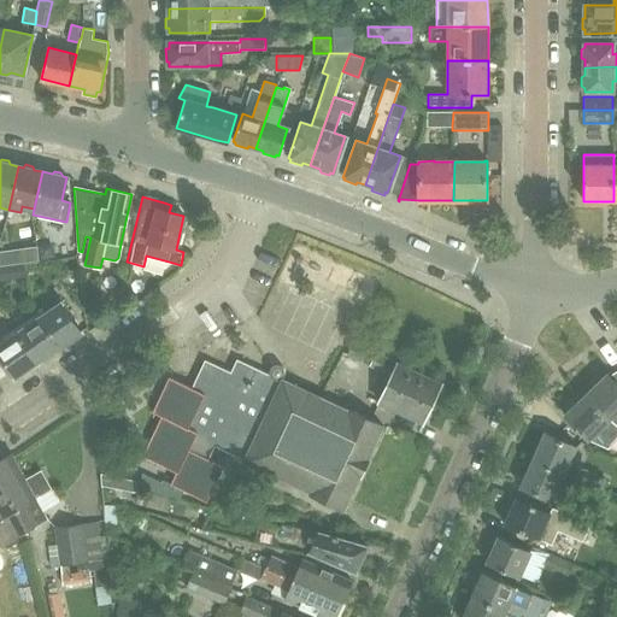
[(10,264),(0,265),(0,280),(12,278),(10,264)]
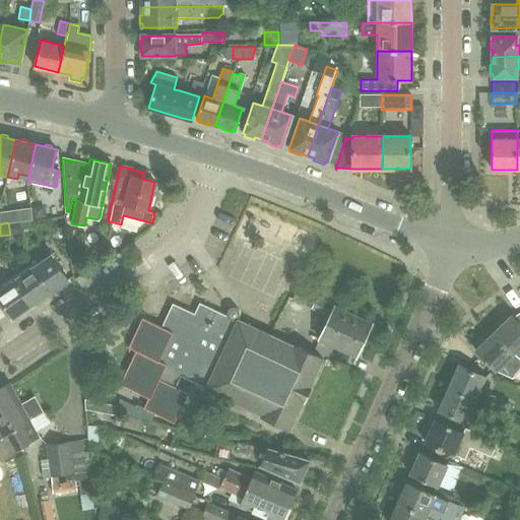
[(59,288),(64,284),(64,281),(68,279),(50,251),(41,257),(43,261),(34,267),(50,291),(55,288),(59,288)]
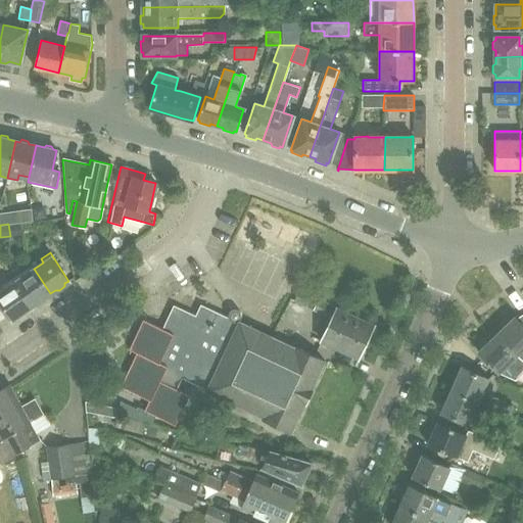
[(37,302),(41,302),(46,299),(46,296),(50,293),(34,269),(32,265),(12,278),(14,282),(31,306),(37,302)]
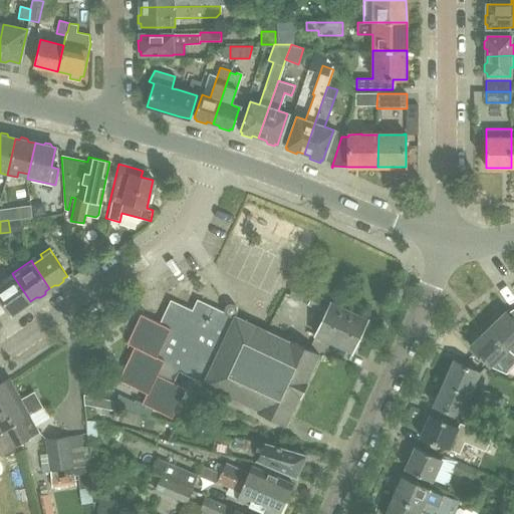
[(23,306),(30,301),(14,277),(12,273),(0,281),(0,297),(12,314),(14,312),(18,312),(23,309),(23,306)]
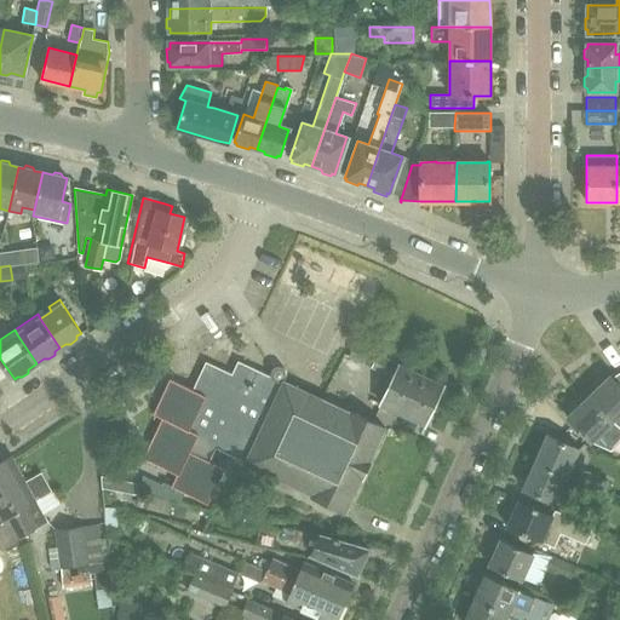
[(352,344),(346,356),(380,373),(392,378),(389,386),(380,405),(386,408),(385,409),(396,414),(396,413),(422,424),(440,385),(366,350),(352,344)]
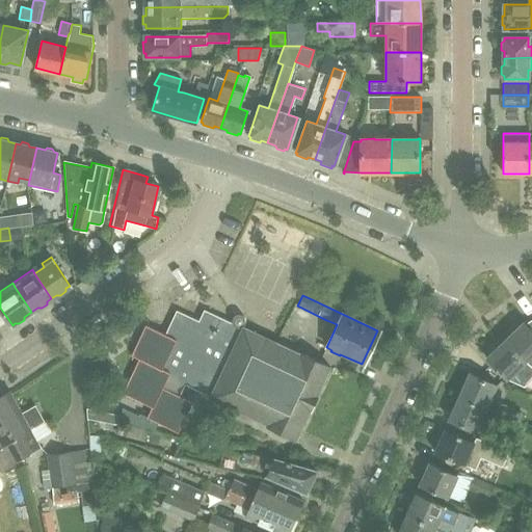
[(153,407),(149,418),(179,432),(193,402),(180,396),(185,384),(296,439),(330,367),(242,327),(246,321),(244,318),(242,315),(238,315),(235,316),(233,322),(232,322),(205,310),(200,321),(177,311),(165,335),(145,325),(132,355),(139,360),(124,393),(153,407)]
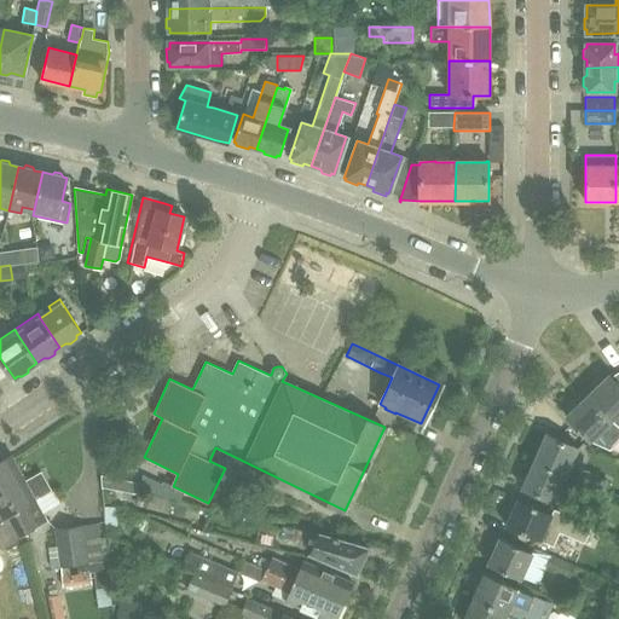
[(607,375),(585,395),(609,421),(618,411),(618,371),(609,379),(607,375)]
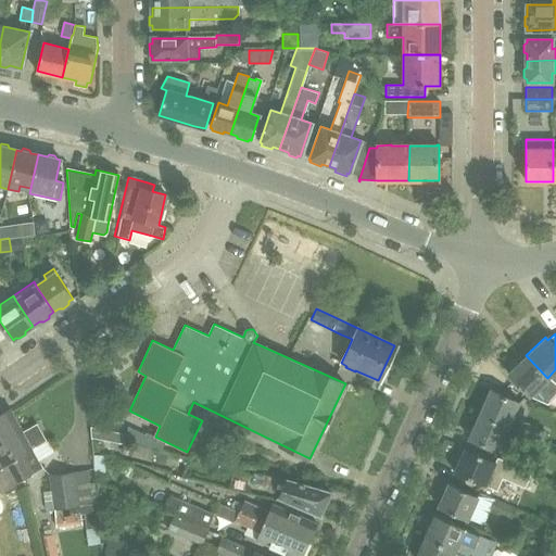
[(526,355),(507,375),(529,396),(547,404),(555,395),(555,384),(547,378),(526,355)]
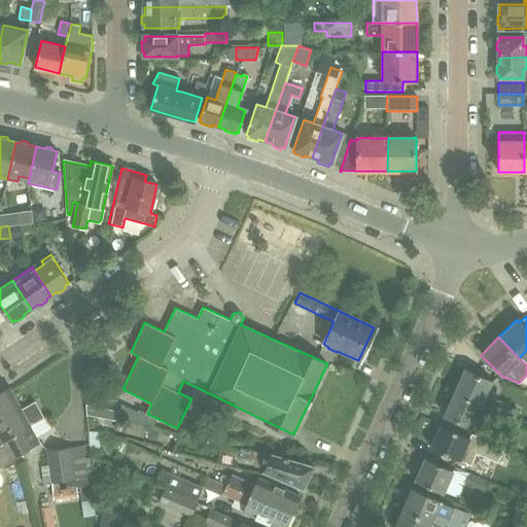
[(465,370),(455,393),(481,405),(491,382),(465,370)]
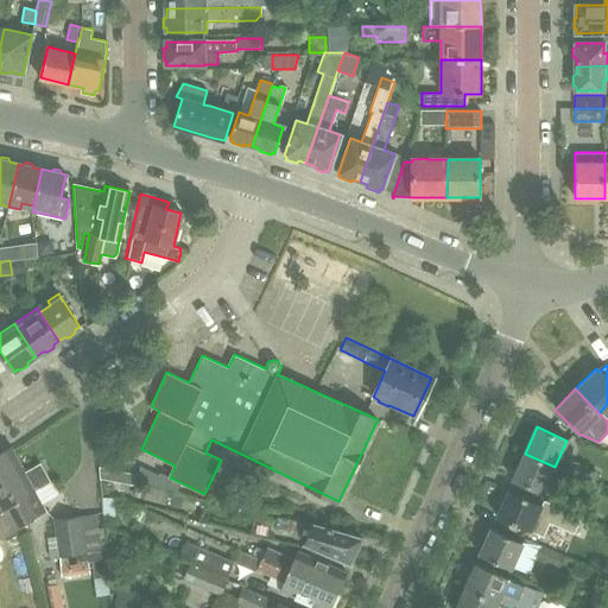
[(11,448),(0,454),(0,473),(27,523),(46,512),(36,492),(51,482),(40,464),(25,473),(11,448)]
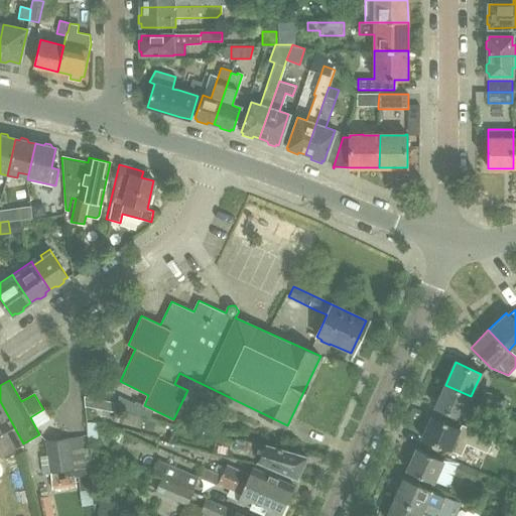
[(461,419),(465,409),(477,414),(483,401),(471,396),(445,385),(435,408),(461,419)]
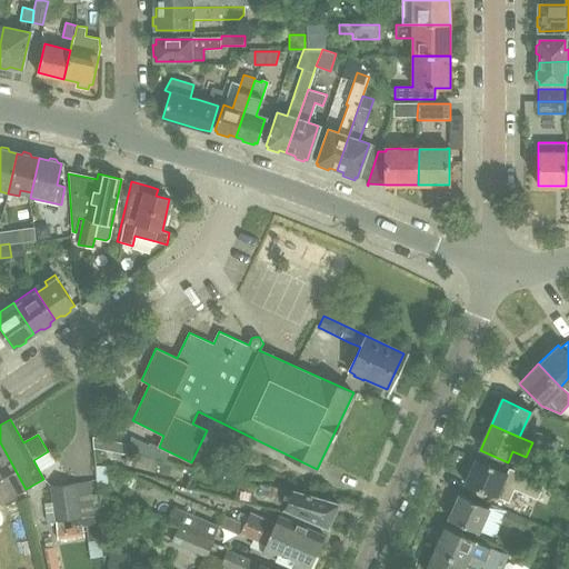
[(561,441),(533,429),(529,439),(557,451),(561,441)]
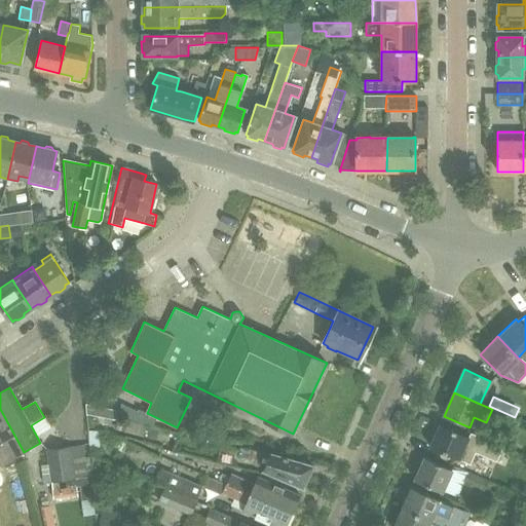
[(134,420),(138,411),(121,403),(120,410),(120,411),(119,416),(134,420)]
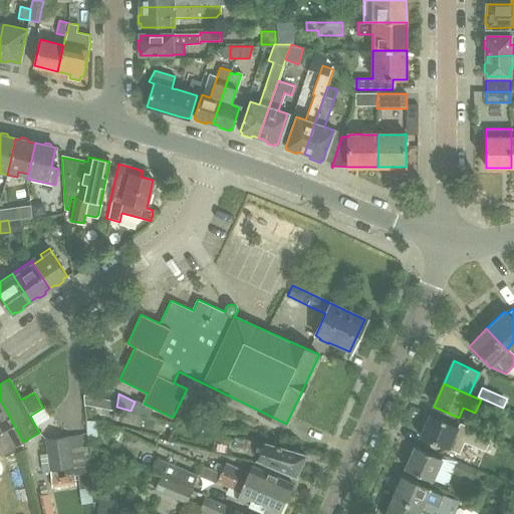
[(117,401),(84,395),(84,405),(115,411),(116,407),(117,402),(117,401)]
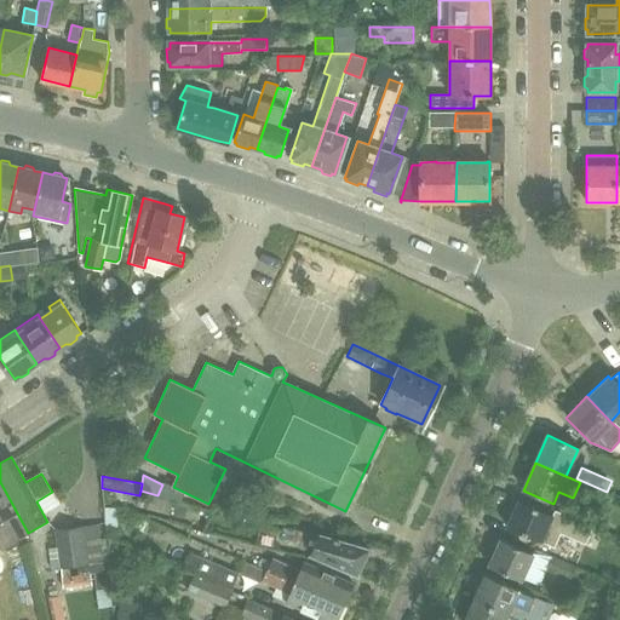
[(0,482),(0,545),(3,550),(19,540),(18,538),(28,533),(0,482)]
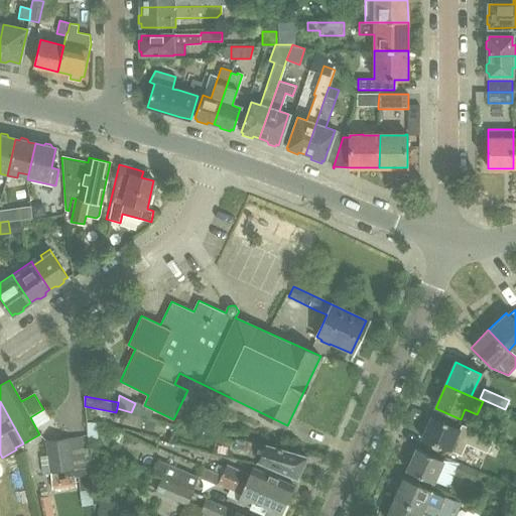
[(150,417),(153,410),(136,402),(135,403),(131,412),(150,417)]
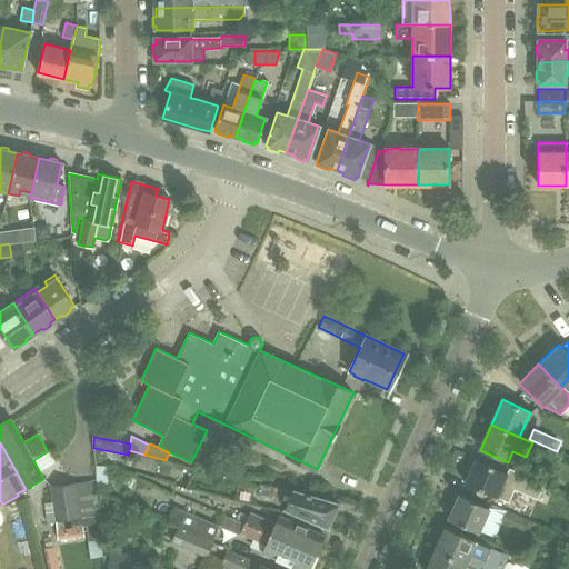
[(509,469),(507,473),(476,459),(465,483),(508,502),(515,489),(537,499),(543,485),(509,469)]
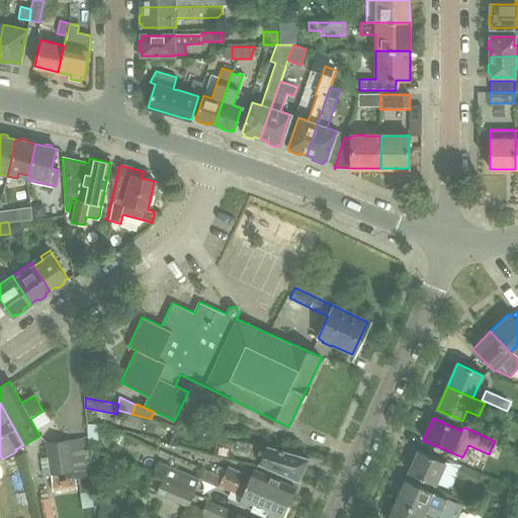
[(156,421),(144,419),(142,429),(154,432),(156,421)]
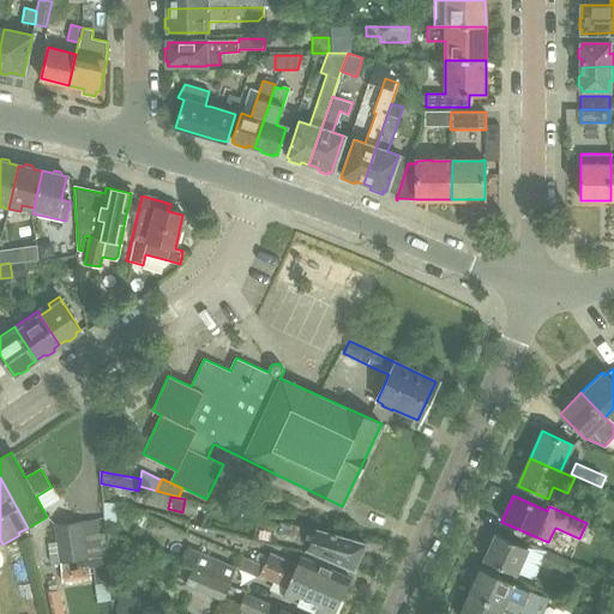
[(115,501),(103,503),(104,523),(116,522),(115,501)]
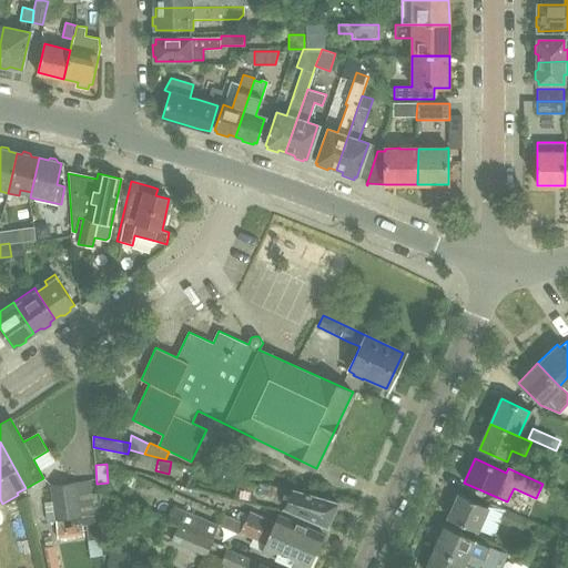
[(77,482),(50,486),(52,501),(56,520),(70,518),(72,526),(85,525),(88,540),(101,539),(99,514),(82,516),(77,482)]
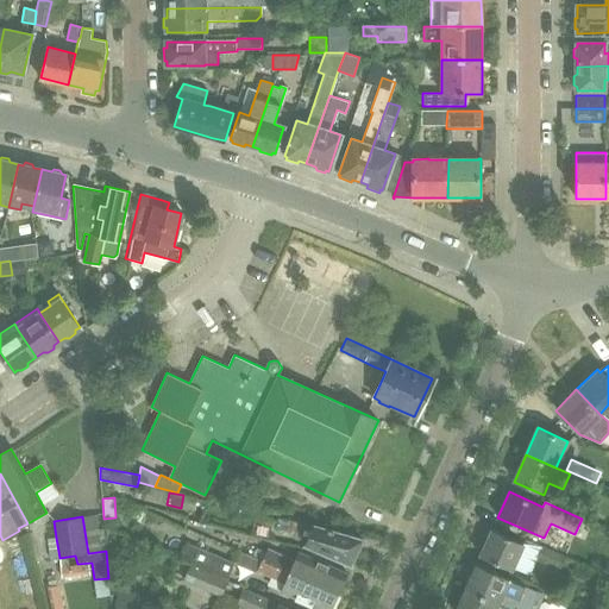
[(349,565),(359,540),(314,525),(277,518),(275,529),(307,537),(303,545),(349,565)]
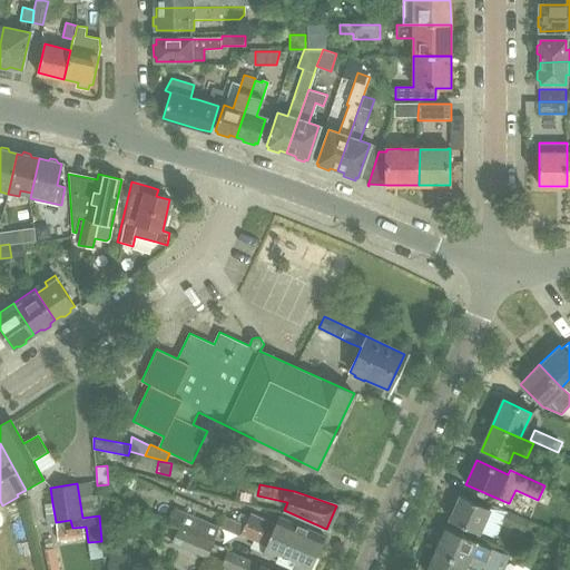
[(478,534),(489,510),(460,497),(449,521),(478,534)]
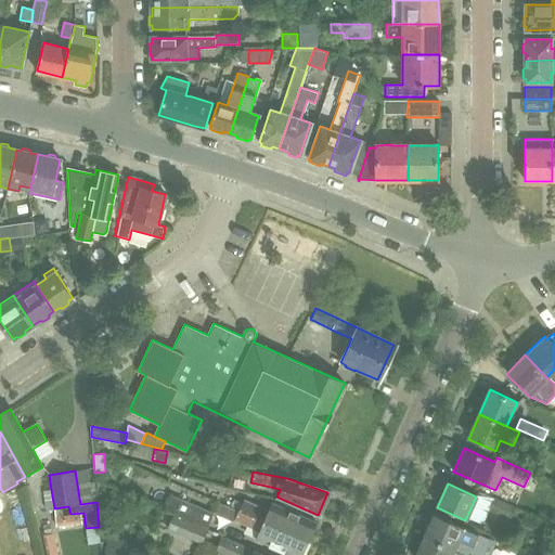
[(160,508),(170,513),(203,526),(209,513),(167,494),(160,508)]
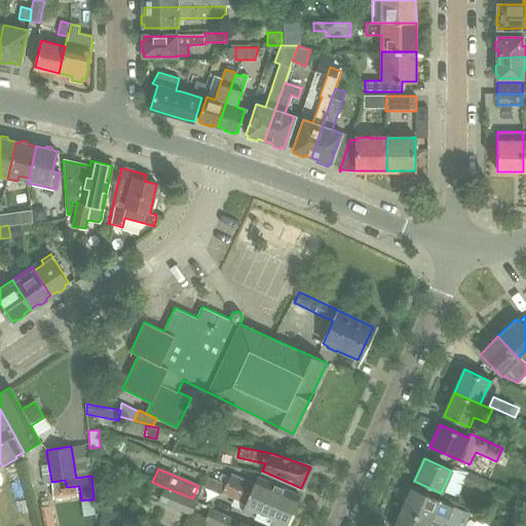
[(489,482),(470,473),(464,485),(484,493),(489,482)]
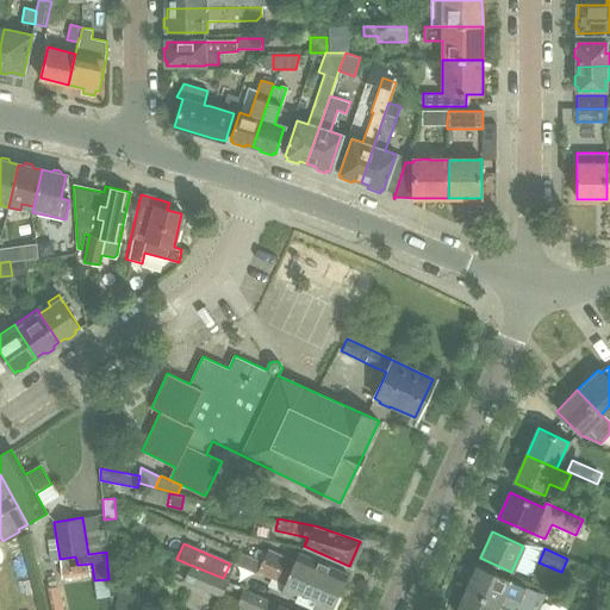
[(265,553),(262,560),(337,593),(346,574),(299,554),(294,562),(266,551),(265,553)]
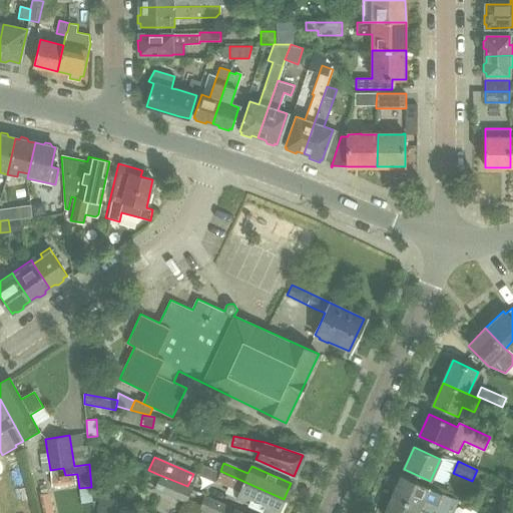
[(277,512),(284,499),(220,471),(216,480),(239,491),(236,498),(270,512),(277,512)]
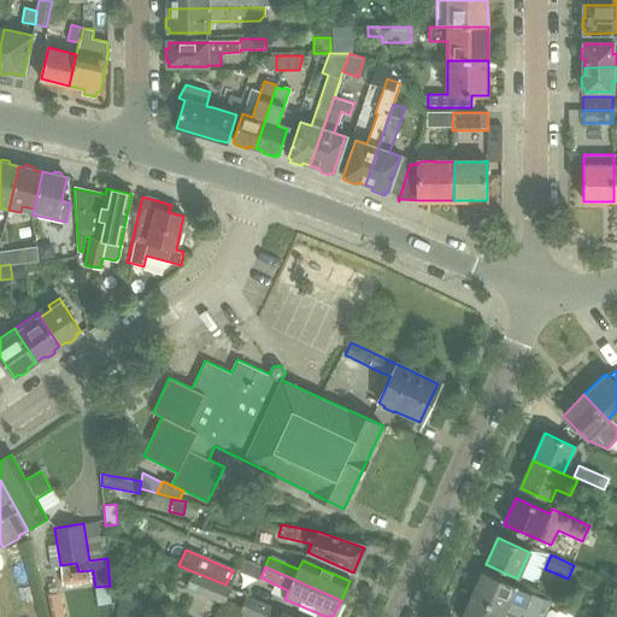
[(90,570),(62,575),(63,586),(92,581),(90,570)]
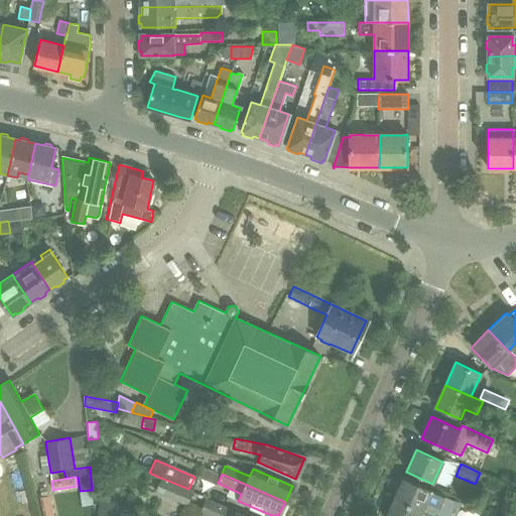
[(188,489),(158,477),(151,493),(181,506),(188,489)]
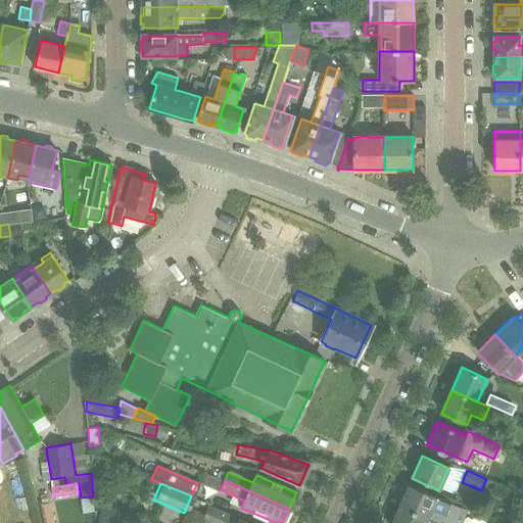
[(401,494),(396,505),(427,518),(437,522),(462,522),(468,512),(463,510),(462,510),(442,501),(429,494),(409,485),(405,495),(401,494)]
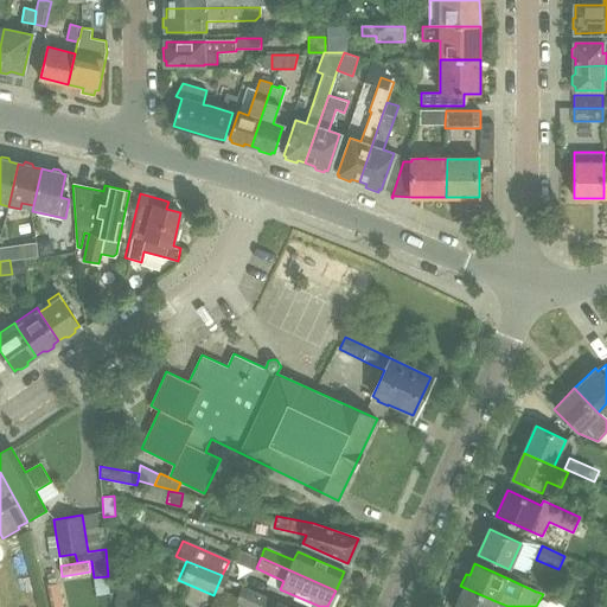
[(64,606),(61,583),(48,586),(50,606),(64,606)]
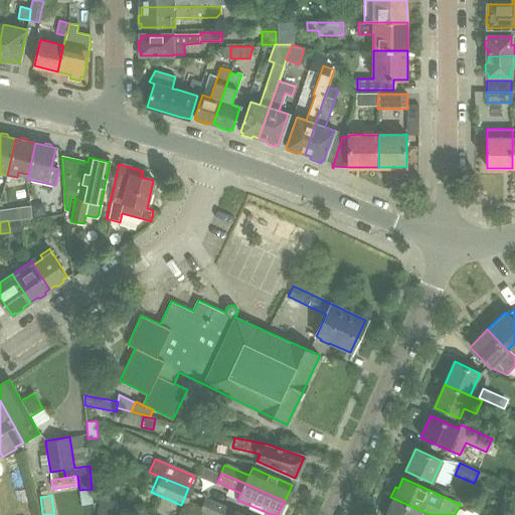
[(418,514),(420,510),(390,497),(386,508),(388,509),(385,514),(418,514)]
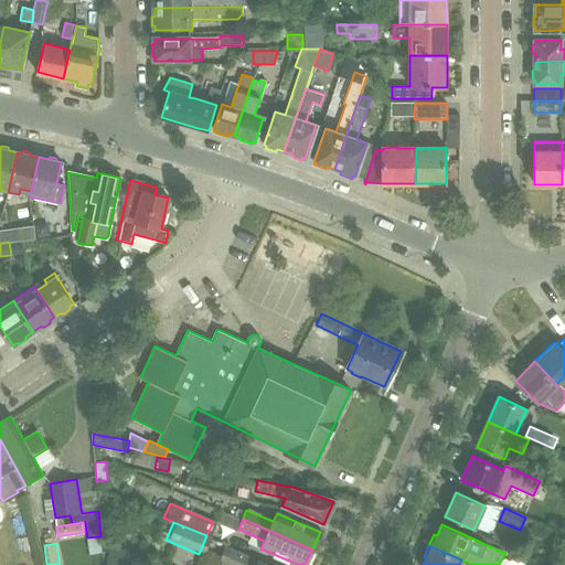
[(265,564),(224,547),(219,561),(227,564),(265,564)]
